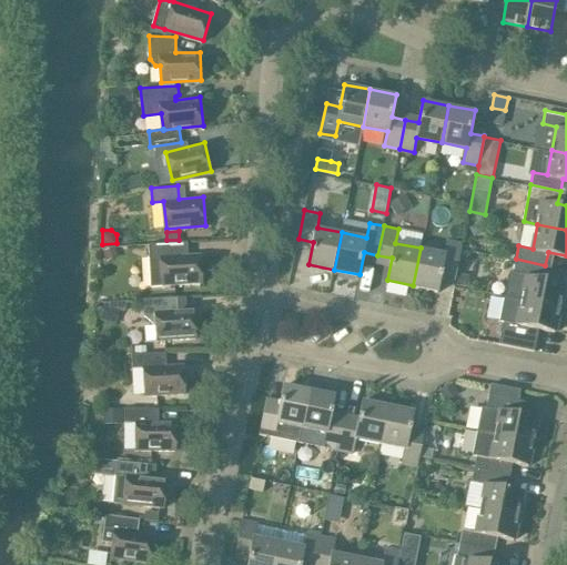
[(413,285),(438,291),(443,268),(457,271),(464,242),(448,239),(445,253),(421,248),(413,285)]
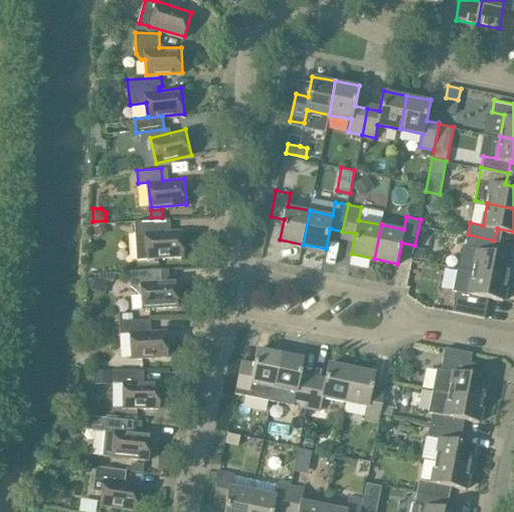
[(135,219),(136,232),(137,258),(184,256),(182,229),(167,230),(166,217),(135,219)]
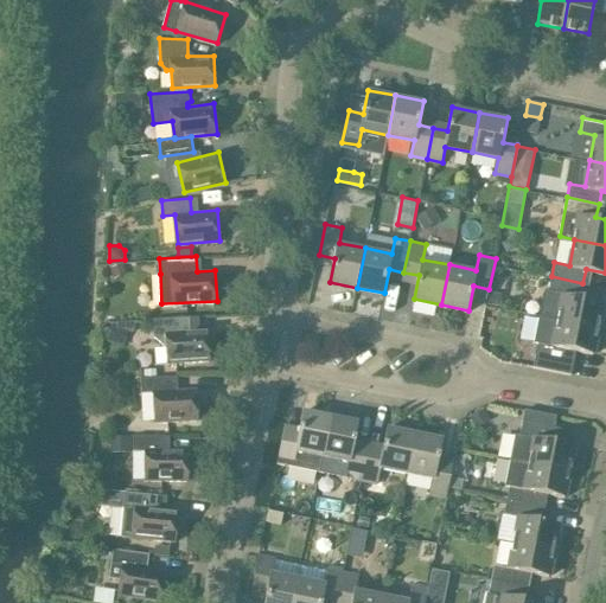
[(559,319),(598,327),(599,322),(603,324),(605,312),(605,306),(603,305),(604,301),(580,296),(582,283),(552,276),(549,289),(544,288),(540,315),(559,319)]
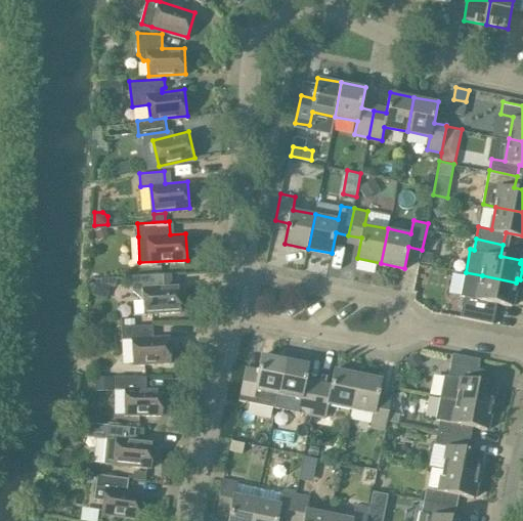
[(132,274),(133,289),(144,298),(145,313),(181,310),(180,285),(165,285),(164,272),(132,274)]
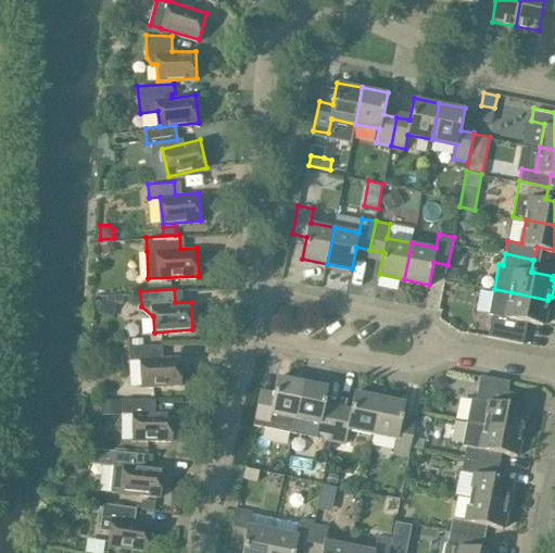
[(547,300),(512,292),(494,289),(490,313),(493,314),(489,336),(524,342),(526,332),(520,331),(522,319),(543,324),(544,319),(547,321),(551,304),(547,303),(547,300)]
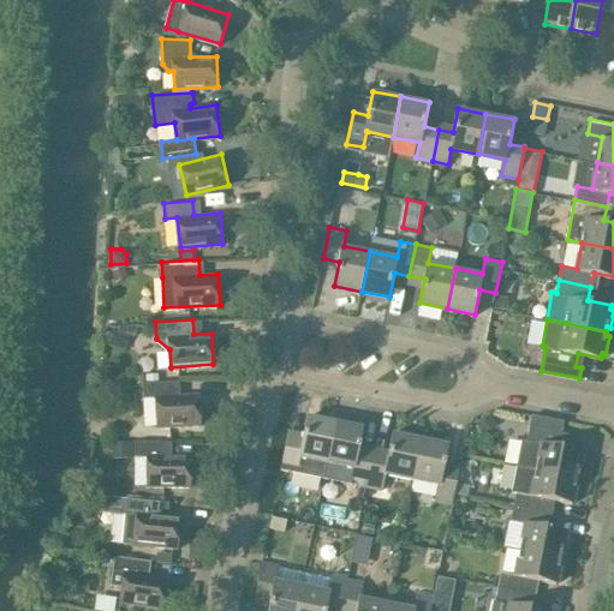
[(173,395),(172,379),(143,382),(144,396),(156,396),(158,426),(201,424),(200,393),(173,395)]
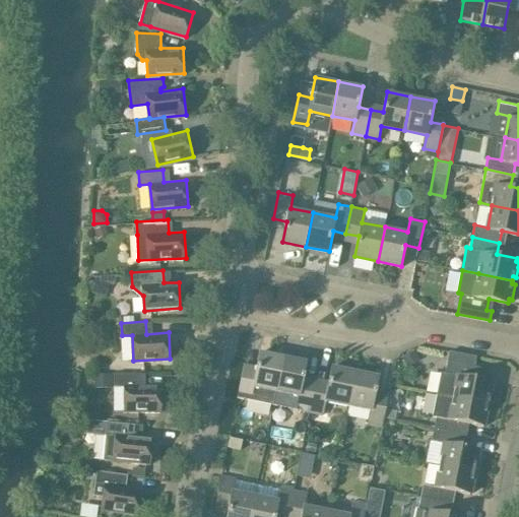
[(438,393),(489,403),(489,399),(492,400),(495,385),(492,384),(493,381),(472,377),(477,354),(450,349),(446,371),(442,371),(438,393)]
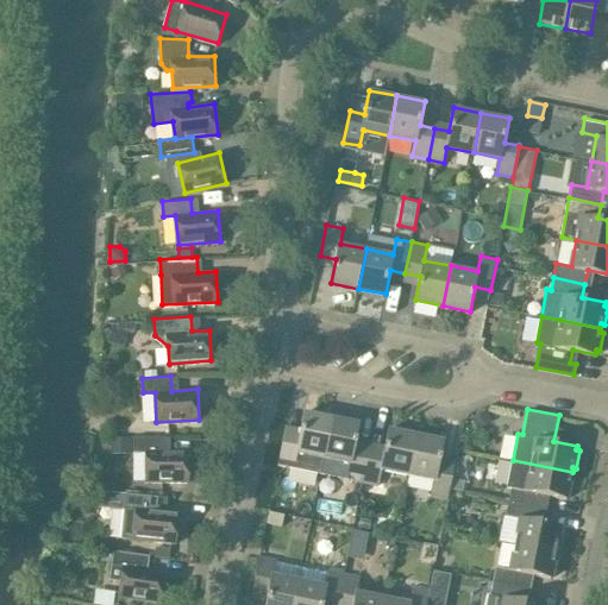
[(324,457),(332,416),(305,411),(300,435),(284,432),(279,464),(295,467),(298,452),(324,457)]
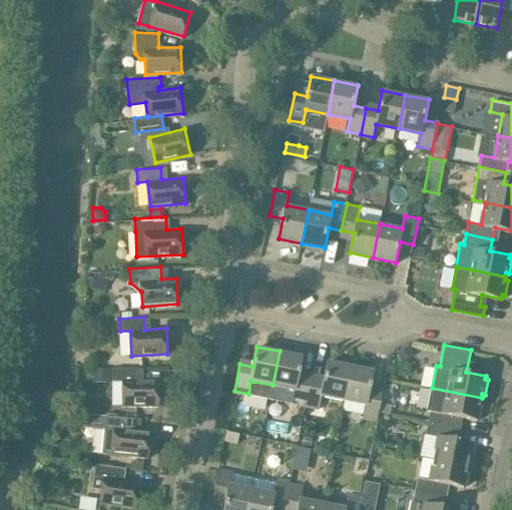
[(306,405),(312,379),(299,376),(303,356),(280,351),(273,385),(296,390),(293,403),(306,405)]
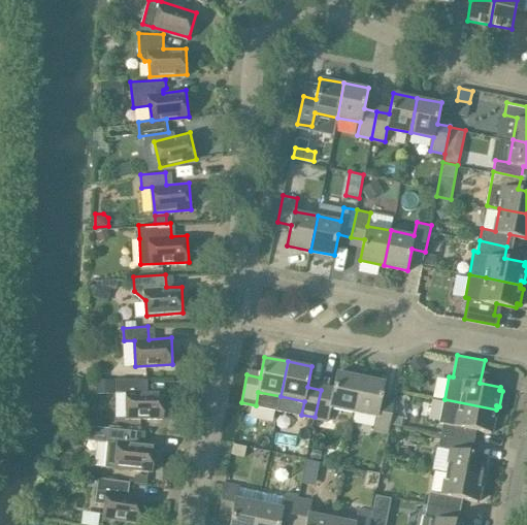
[(355,411),(361,376),(337,371),(333,392),(321,390),(315,417),(329,420),(331,406),(355,411)]
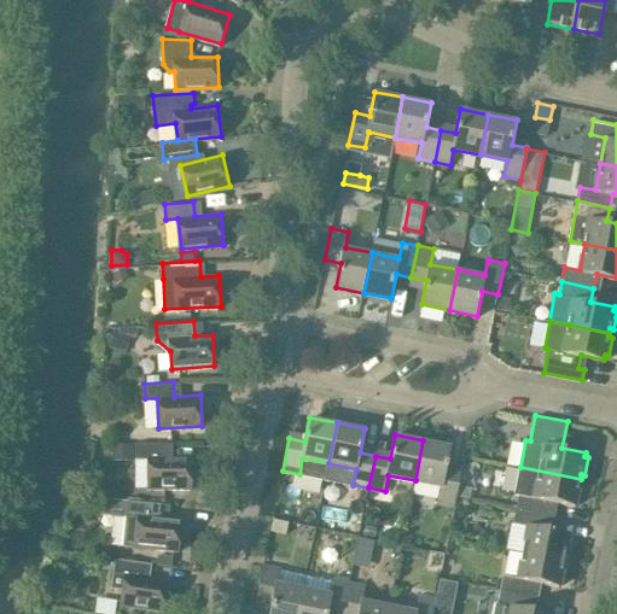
[(415,480),(442,486),(438,502),(455,506),(458,495),(461,473),(447,471),(452,446),(423,440),(415,480)]
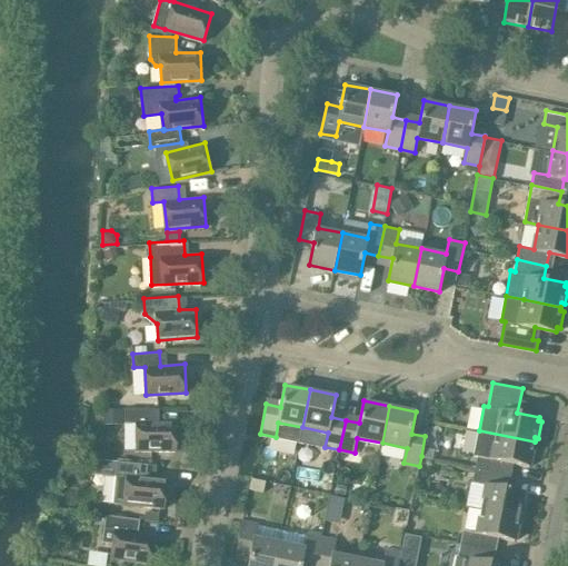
[(126,407),(126,421),(137,421),(137,449),(177,449),(177,421),(152,421),(152,407),(126,407)]
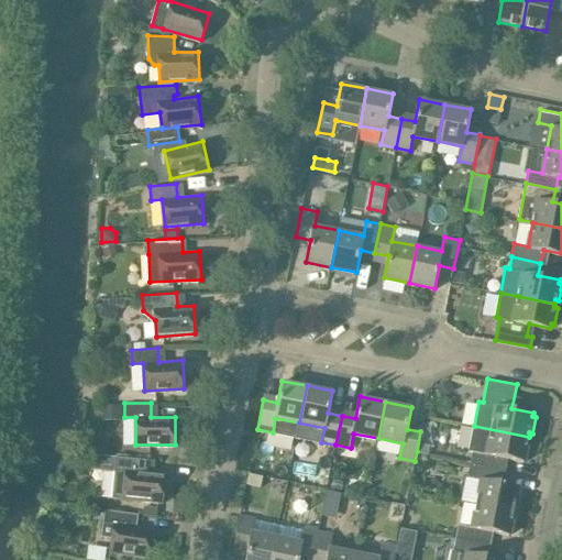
[(471,463),(506,470),(500,469),(500,464),(508,459),(508,458),(524,460),(525,457),(528,457),(531,441),(528,440),(529,437),(474,426),(469,450),(473,450),(471,463)]
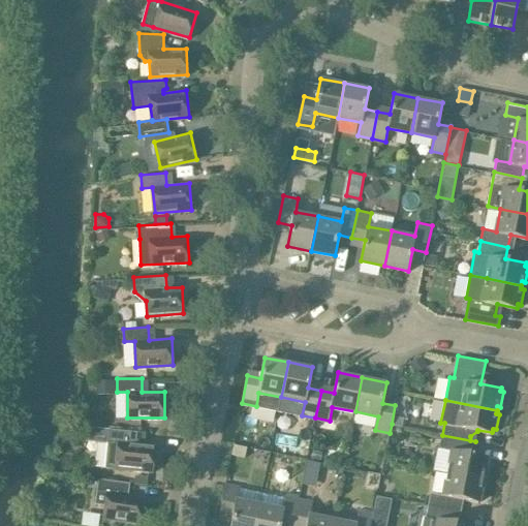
[(393,414),(392,424),(402,426),(404,416),(393,414)]
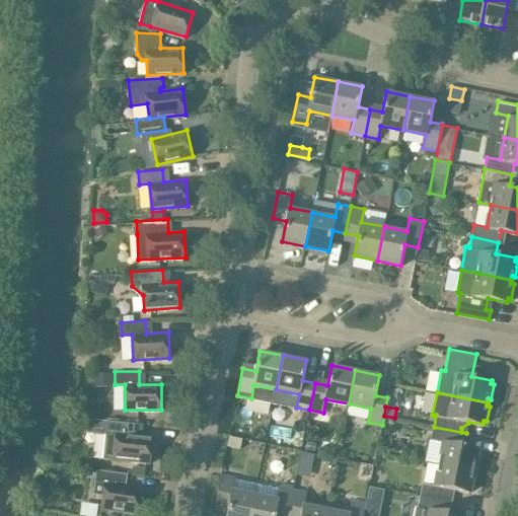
[(85,431),(87,432),(92,427),(93,418),(78,417),(77,431),(85,431)]
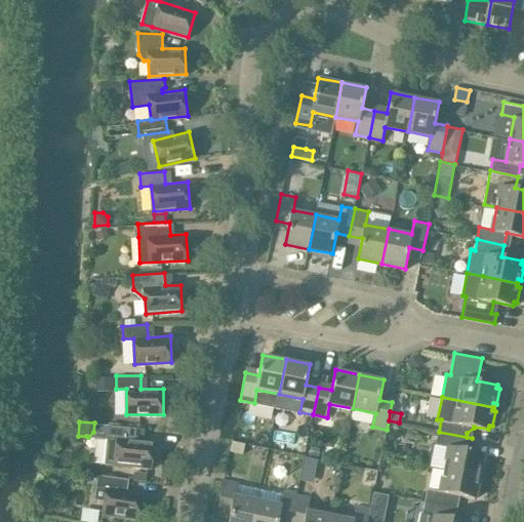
[(109,424),(108,437),(118,438),(115,464),(152,468),(154,441),(132,439),(133,427),(109,424)]
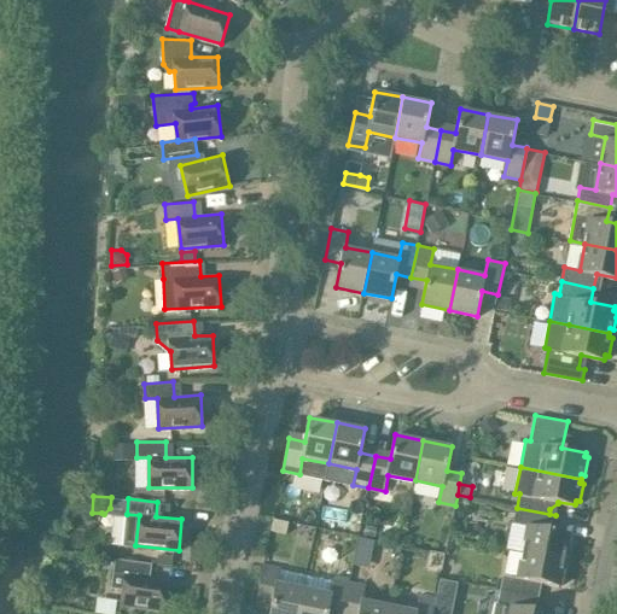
[(523,550),(564,559),(565,555),(569,555),(572,537),(569,537),(570,532),(546,527),(548,515),(556,516),(556,515),(517,508),(513,521),(529,525),(523,550)]
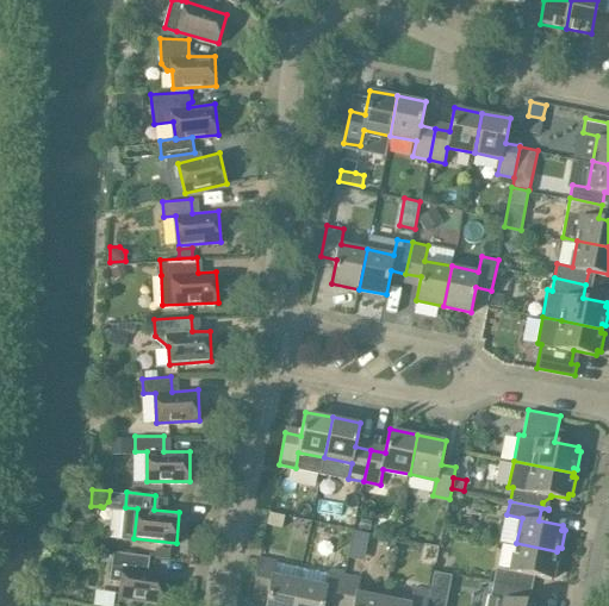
[(354,529),(353,537),(368,539),(370,531),(354,529)]
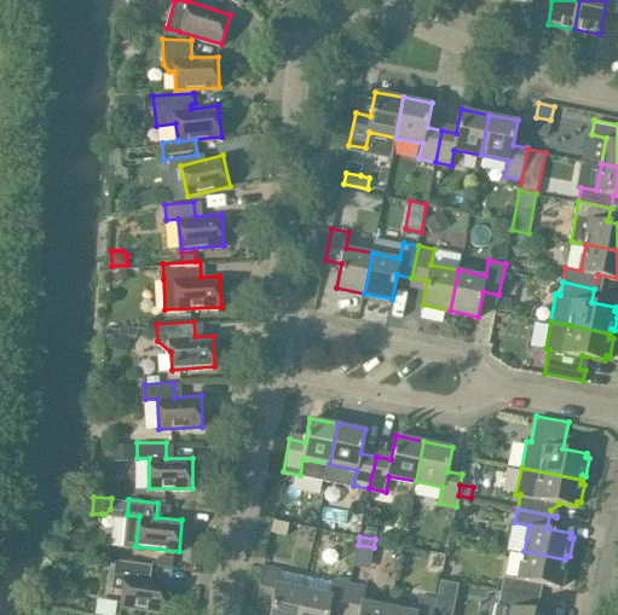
[(501,589),(533,596),(536,581),(560,586),(561,581),(565,582),(569,564),(565,564),(565,560),(524,551),(519,578),(504,575),(501,589)]
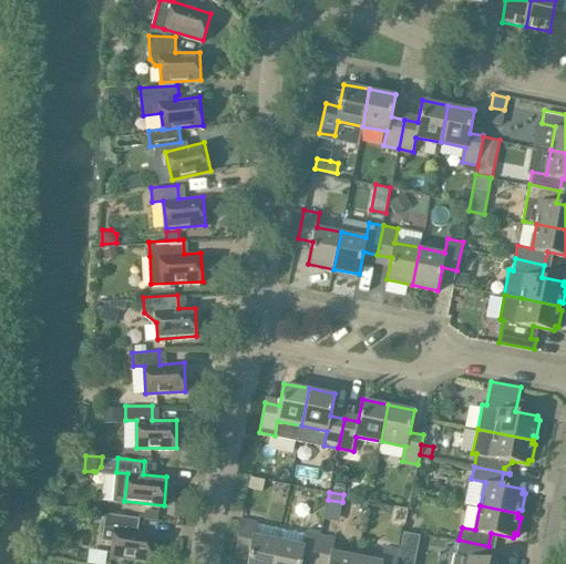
[(145,508),(144,518),(157,519),(158,509),(145,508)]
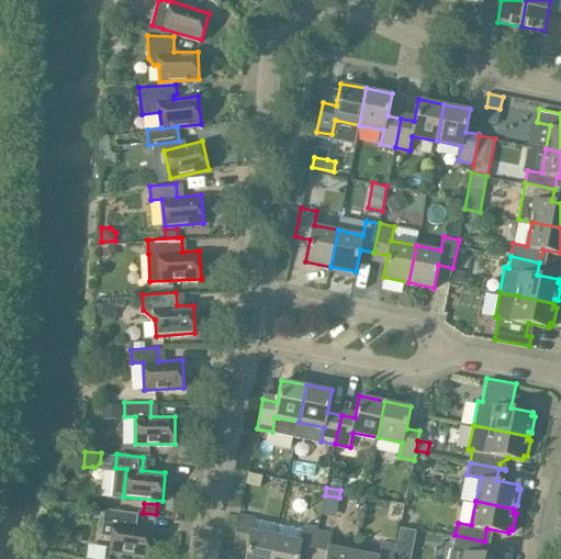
[(105,507),(103,522),(101,534),(112,536),(110,550),(149,556),(149,551),(153,552),(155,533),(153,532),(153,528),(130,524),(131,511),(105,507)]
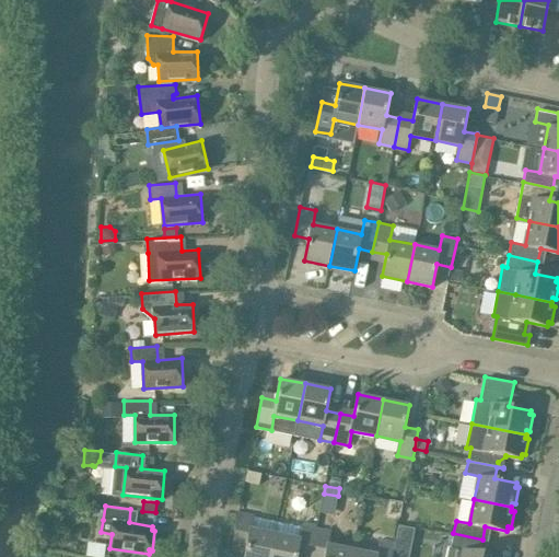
[(270,556),(275,533),(251,529),(254,514),(239,511),(233,540),(247,542),(244,556),(270,556)]
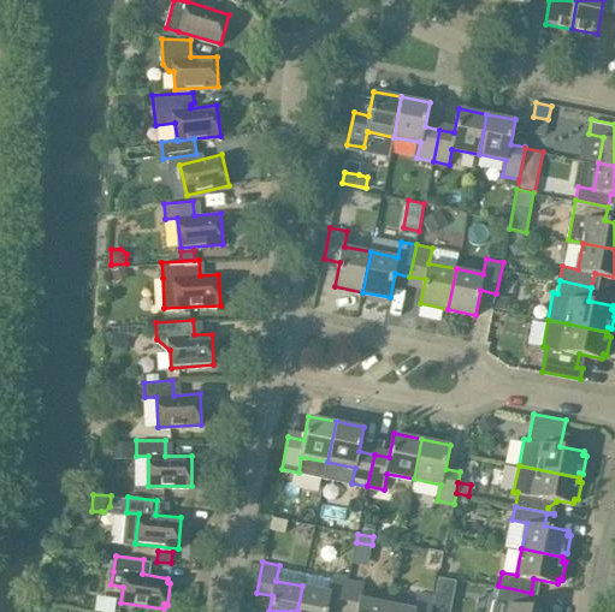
[(342,611),(349,580),(332,576),(330,592),(302,586),(297,611),(326,611),(327,607),(342,611)]
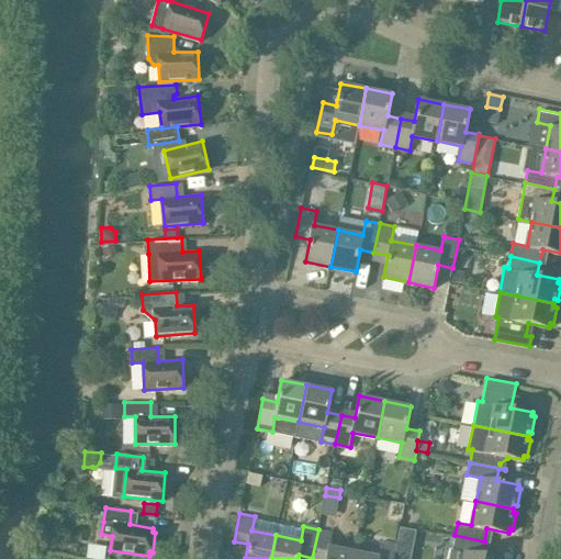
[(352,558),(355,551),(329,546),(333,532),(318,529),(312,558),(318,558),(352,558)]
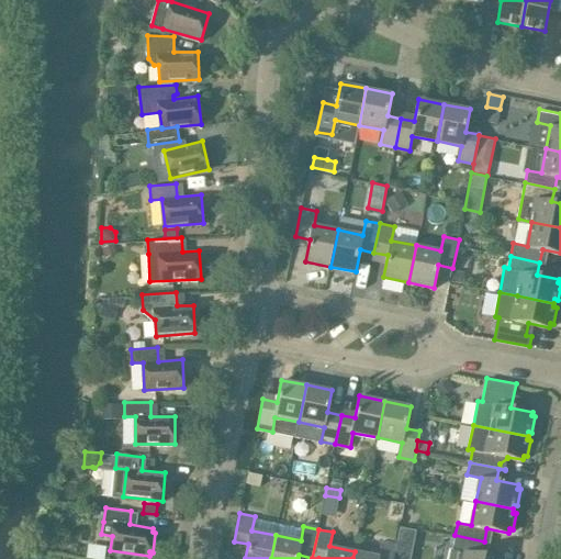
[(503,558),(482,554),(484,541),(455,535),(452,547),(450,547),(447,558),(503,558)]
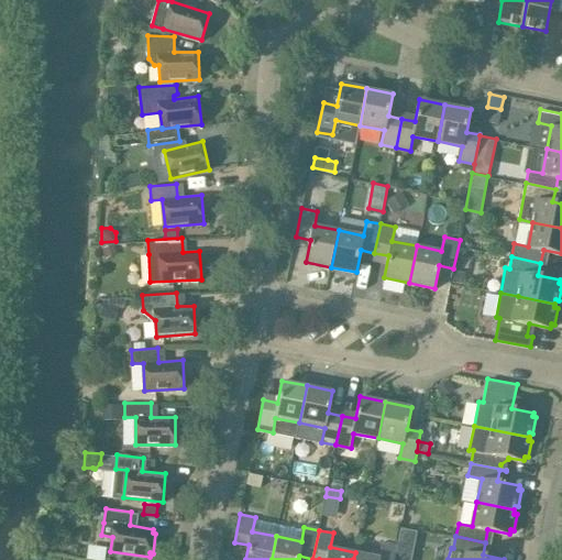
[(353,559),(394,559),(397,546),(382,542),(379,557),(355,552),(353,559)]
